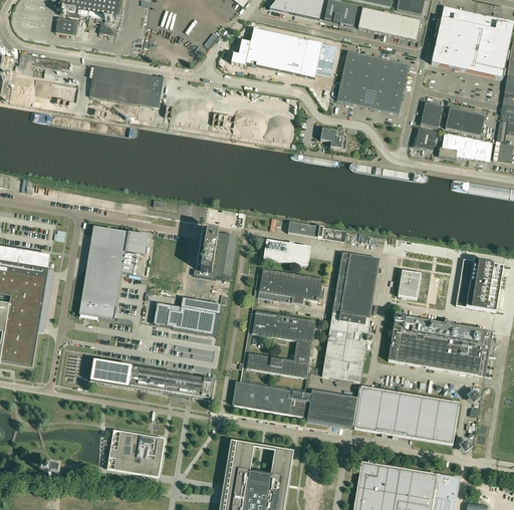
[(60,0),(60,4),(65,4),(64,7),(67,14),(78,16),(79,12),(96,16),(96,21),(100,21),(99,31),(114,33),(116,23),(118,24),(121,0),(60,0)]
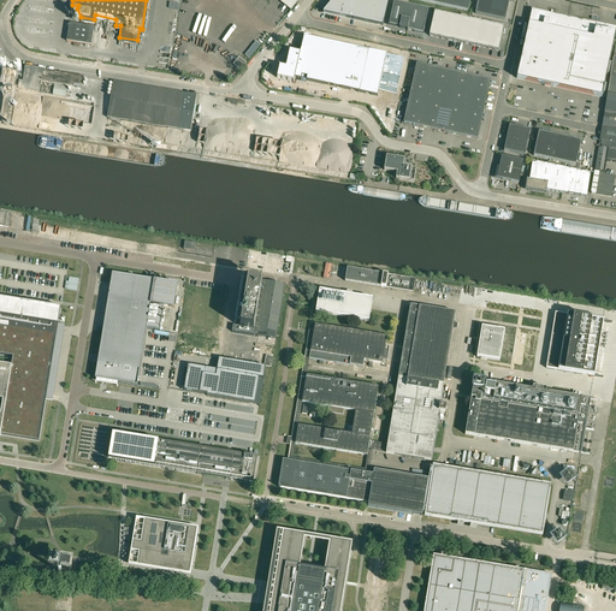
[(329,0),(323,9),(383,22),(388,0),(329,0)]
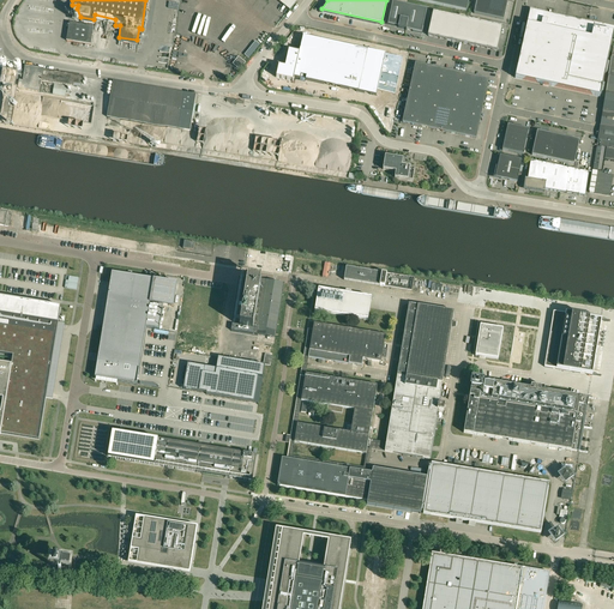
[(423,22),(427,5),(404,0),(392,0),(387,19),(398,22),(398,23),(405,25),(407,25),(413,26),(413,28),(414,26),(422,29),(423,23),(423,22)]
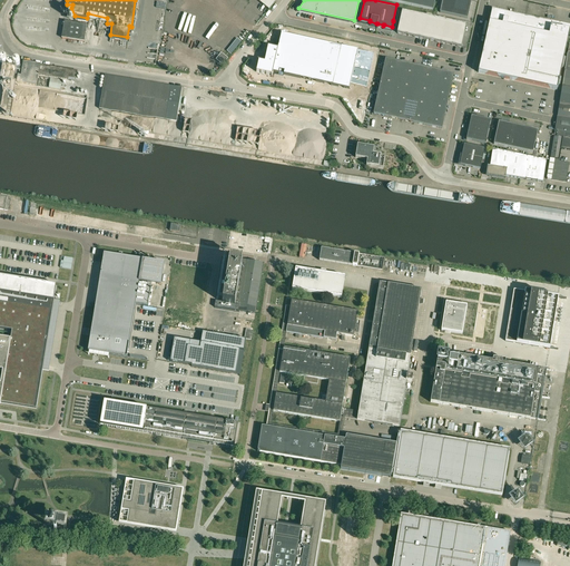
[(441,0),(440,8),(468,15),(470,0),(441,0)]
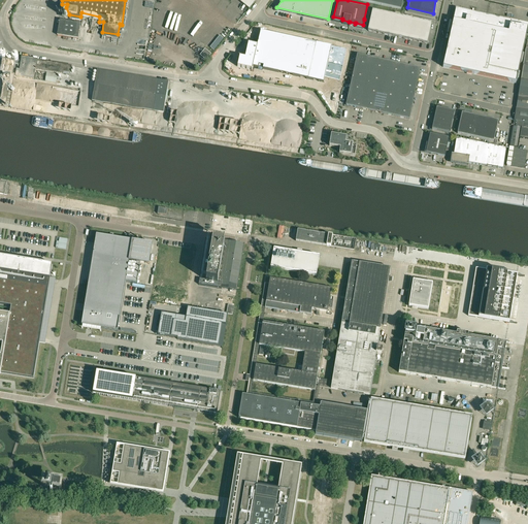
[(527,19),(510,15),(509,17),(456,5),(442,63),(516,79),(527,23),(527,19)]
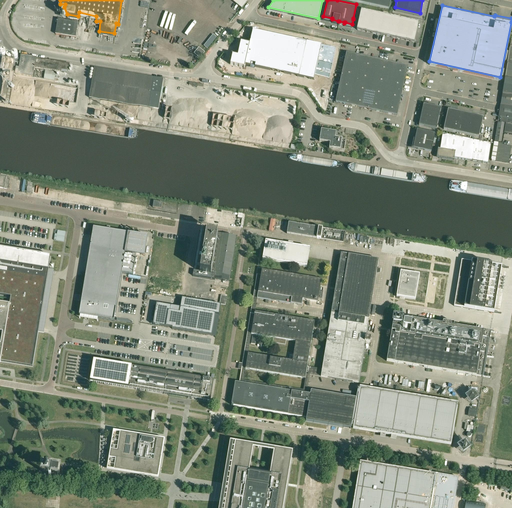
[(371,8),(361,6),(357,26),(366,28),(371,8)]
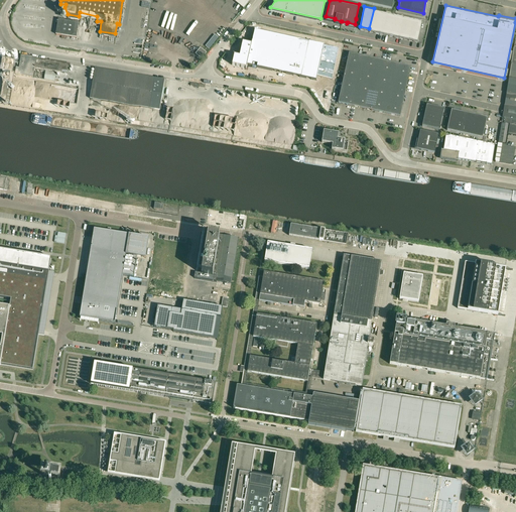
[(369,28),(379,30),(384,10),(374,8),(369,28)]
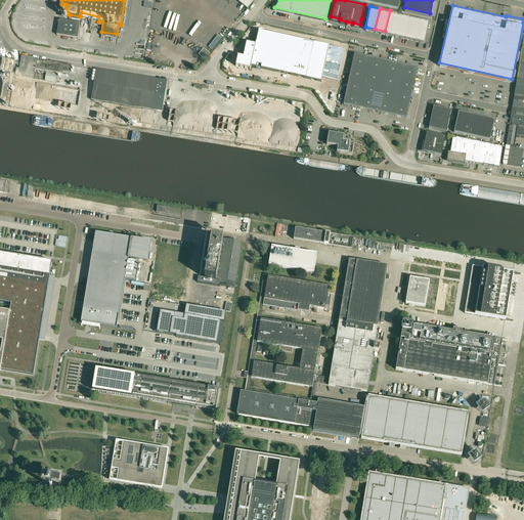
[(385,31),(395,33),(399,12),(390,10),(385,31)]
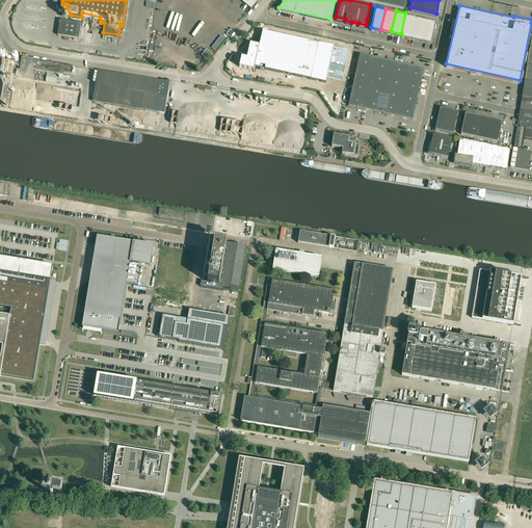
[(401,33),(411,35),(416,15),(405,12),(401,33)]
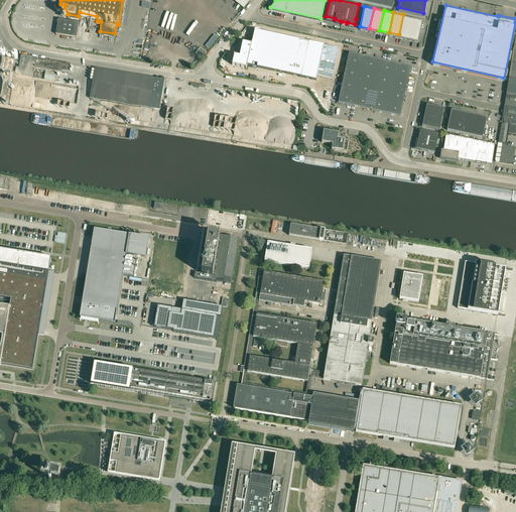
[(399,34),(408,37),(413,17),(403,14),(399,34)]
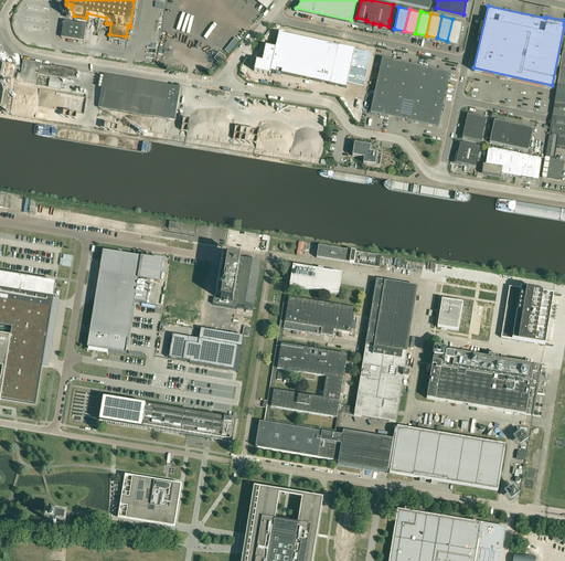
[(64,17),(61,33),(84,38),(86,21),(64,17)]
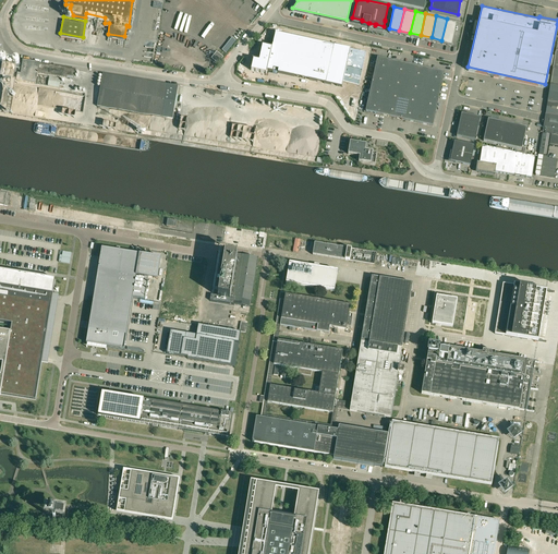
[(441,40),(451,41),(457,20),(447,19),(441,40)]
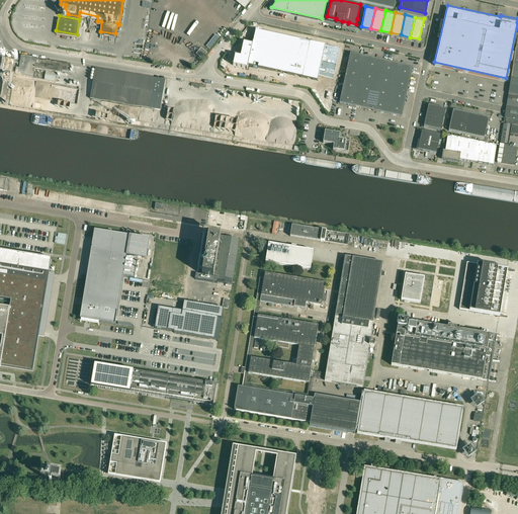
[(235,52),(233,62),(248,65),(248,62),(253,63),(254,60),(258,61),(257,64),(318,77),(325,43),(255,26),(252,40),(243,38),(240,53),(235,52)]
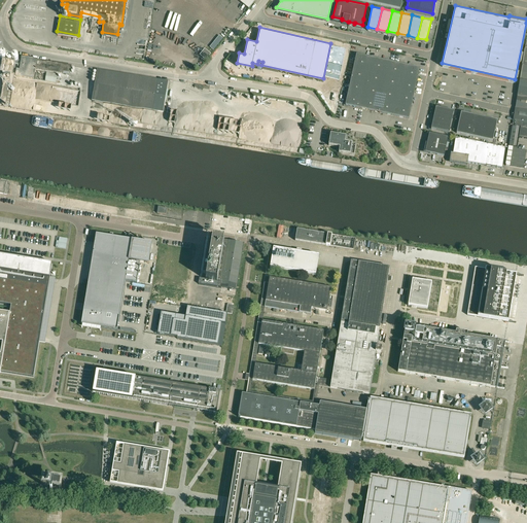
[(356,50),(348,91),(345,101),(409,115),(414,91),(420,64),(356,50)]
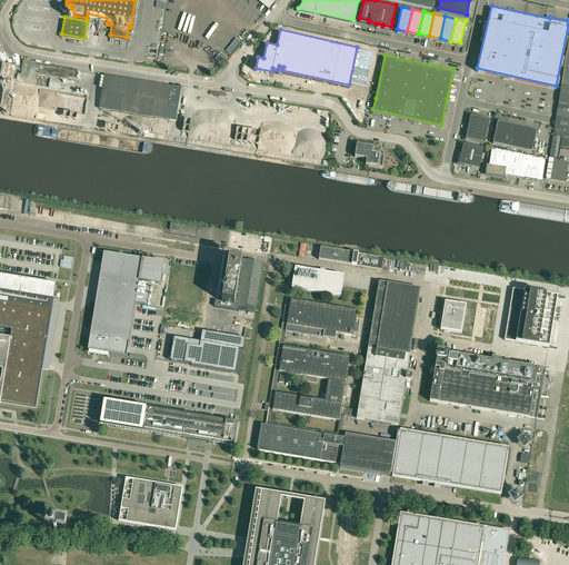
[(76,75),(77,67),(40,60),(23,58),(22,66),(21,65),(20,71),(18,71),(17,78),(20,79),(37,81),(38,70),(40,71),(40,70),(68,75),(68,73),(76,75)]
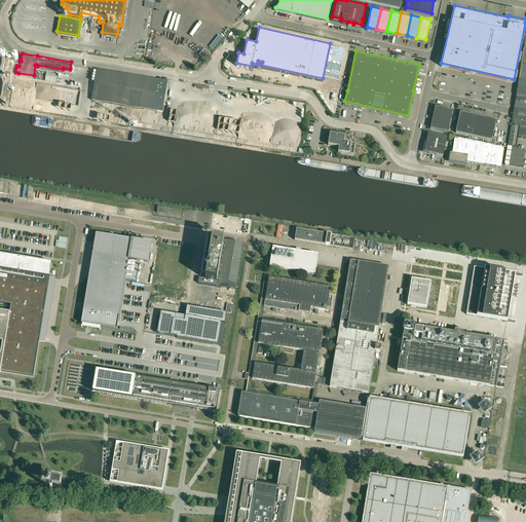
[(4,62),(3,70),(11,72),(12,63),(4,62)]
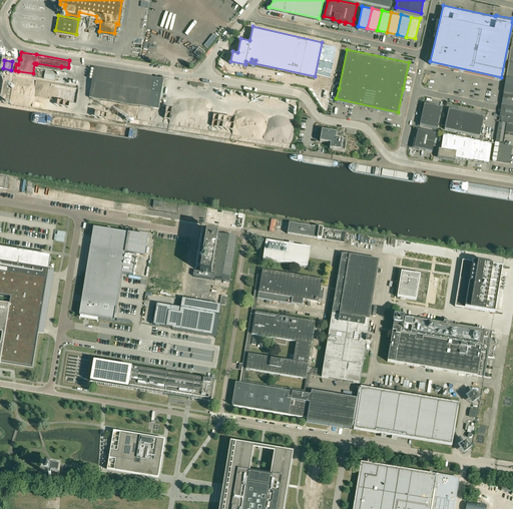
[(163,75),(94,64),(89,94),(159,105),(163,75)]
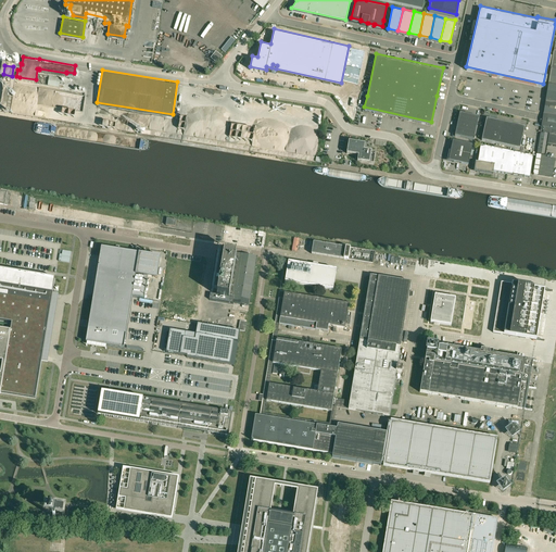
[(60,75),(49,73),(48,82),(59,83),(60,75)]
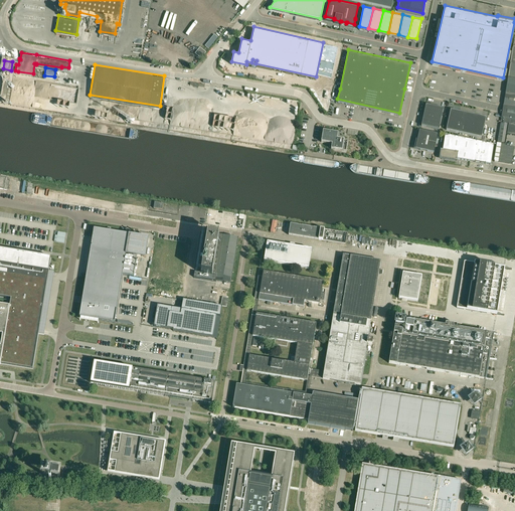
[(514,73),(508,73),(505,90),(514,92),(514,91),(514,73)]
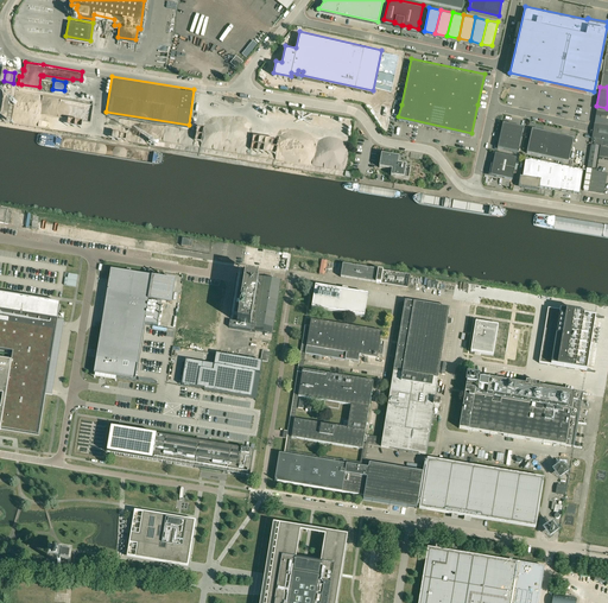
[(607,107),(607,108),(596,106),(590,141),(607,143),(607,107)]
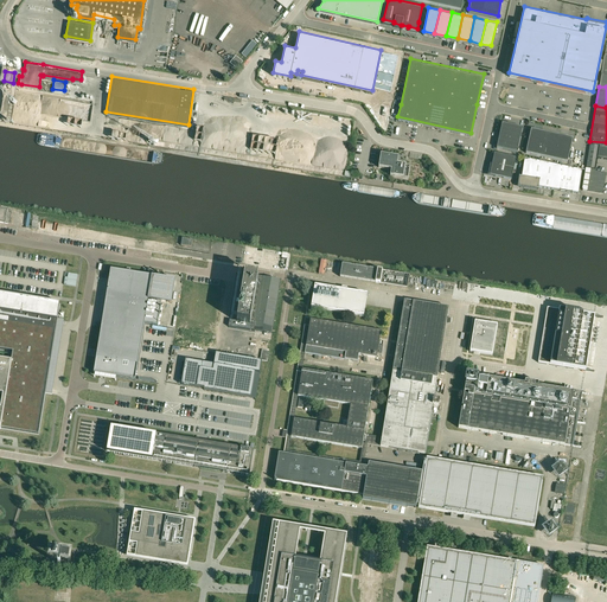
[(498,138),(497,143),(517,148),(523,123),(502,119),(498,135),(497,135),(497,138),(498,138)]
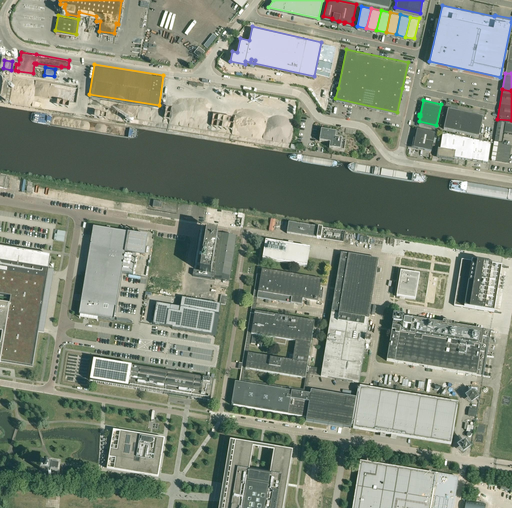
[(456,107),(448,105),(443,126),(479,133),(483,113),(461,108),(456,107)]
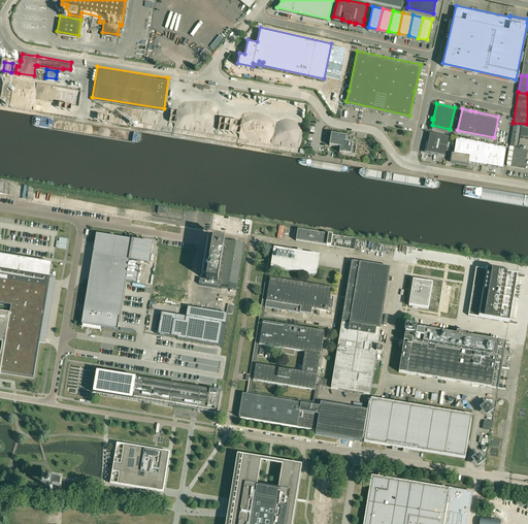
[(527,135),(527,124),(513,123),(509,142),(506,161),(507,161),(506,162),(524,165),(527,149),(525,148),(521,146),(518,145),(520,134),(527,135)]
